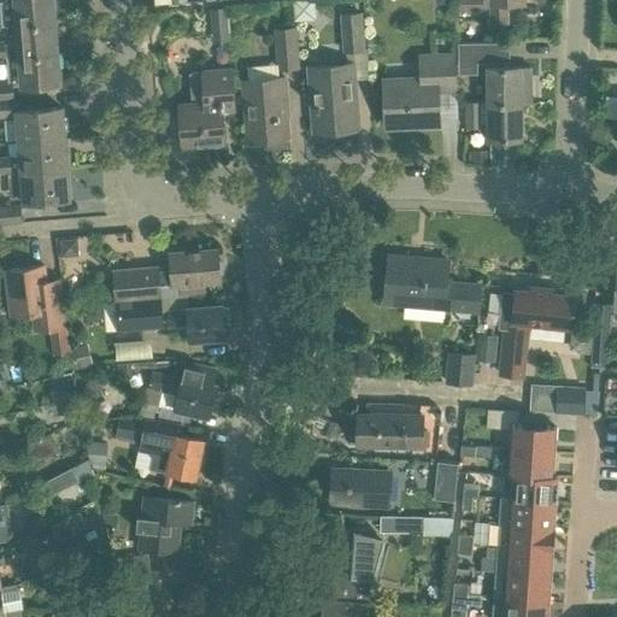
[(0,0),(1,0),(3,25),(17,24),(54,21),(52,0),(0,0)]
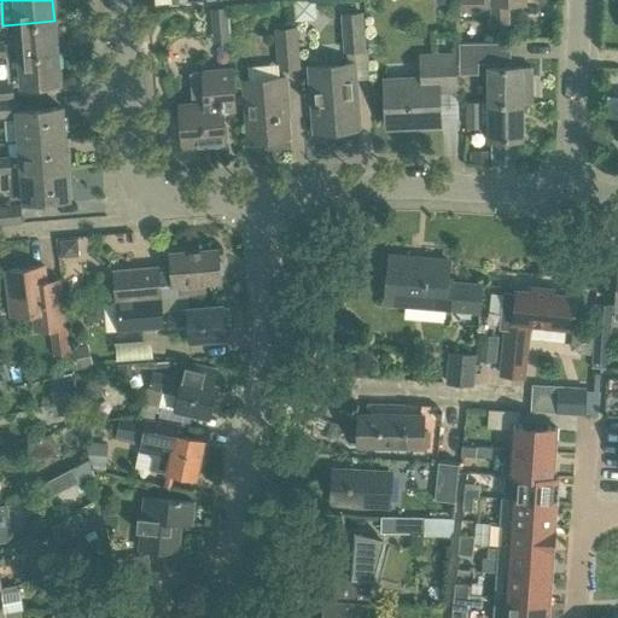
[(456,0),(458,9),(491,9),(491,22),(506,22),(506,3),(523,1),(523,0),(456,0)]
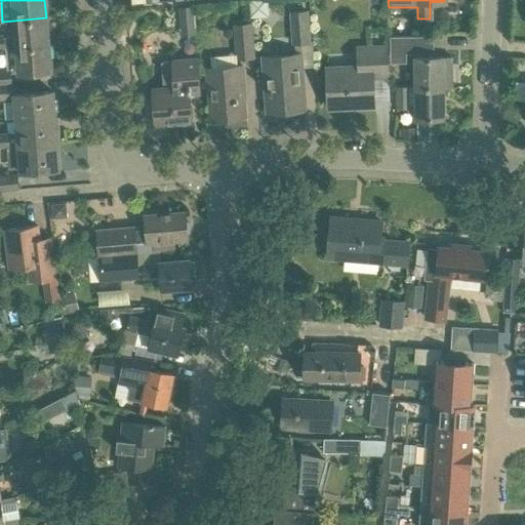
[(192,5),(178,6),(180,21),(193,19),(192,5)]
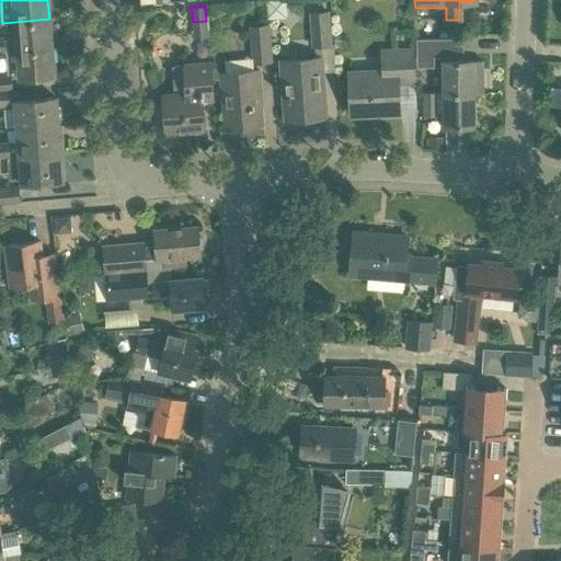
[(329,11),(309,12),(312,47),(331,46),(329,11)]
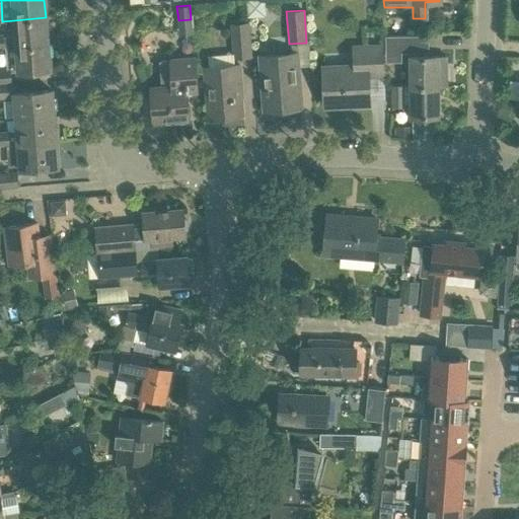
[(3,34),(0,34),(0,47),(6,47),(48,44),(46,17),(14,20),(15,36),(3,38),(3,34)]
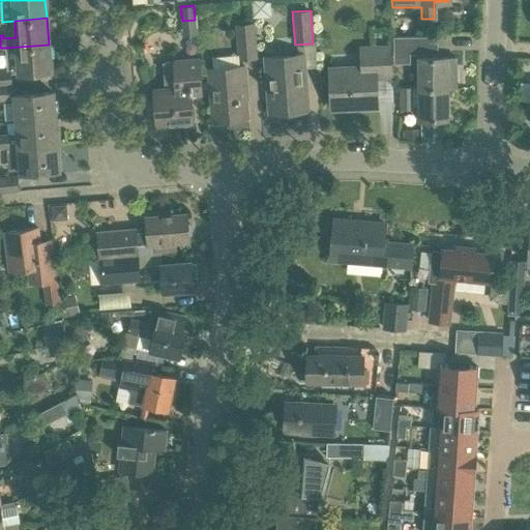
[(254,24),(237,26),(239,59),(256,57),(254,24)]
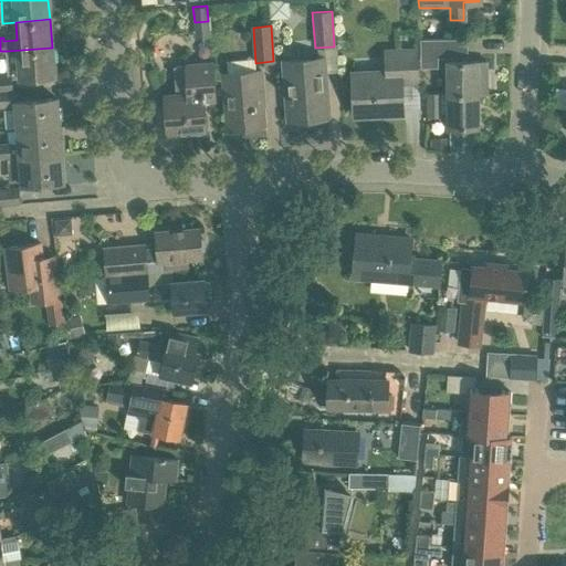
[(418,40),(418,56),(462,55),(462,39),(418,40)]
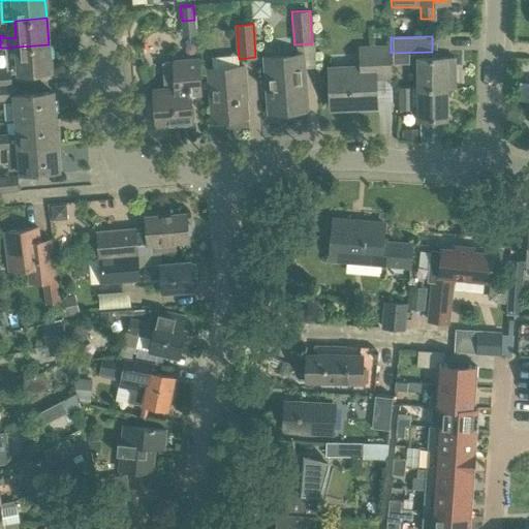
[(0,85),(11,85),(10,73),(51,70),(49,44),(6,48),(7,70),(0,70),(0,85)]
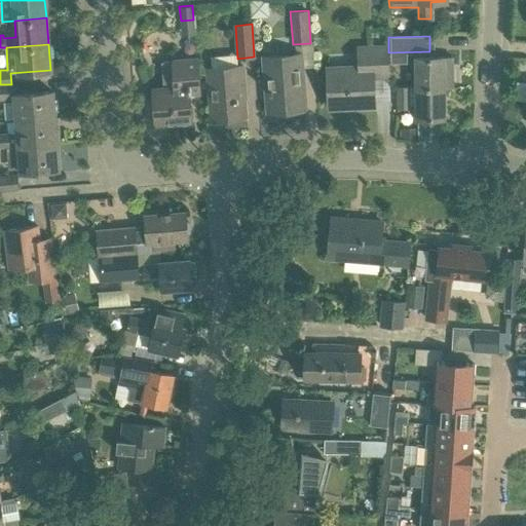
[(358,68),(326,69),(328,107),(374,105),(373,76),(388,75),(387,46),(358,47),(358,68)]
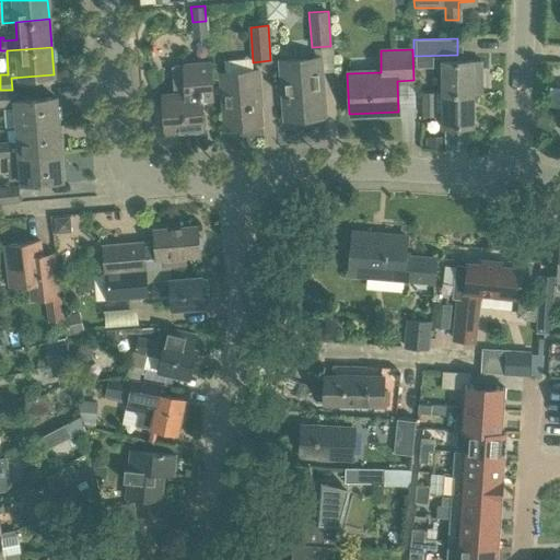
[(319,59),(280,62),(284,118),(324,115),(319,59)]
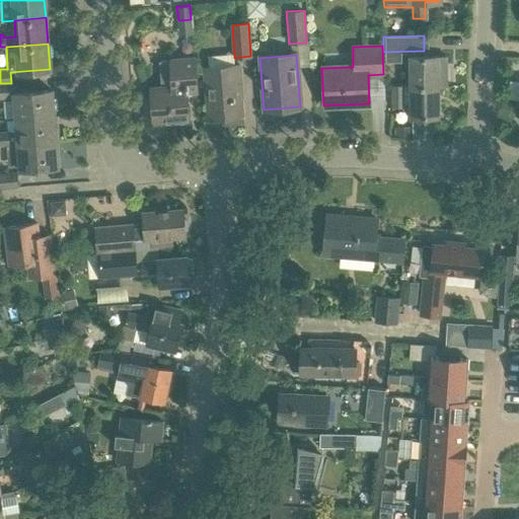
[(424,56),(409,57),(410,86),(437,86),(446,85),(445,56),(436,56),(424,56)]
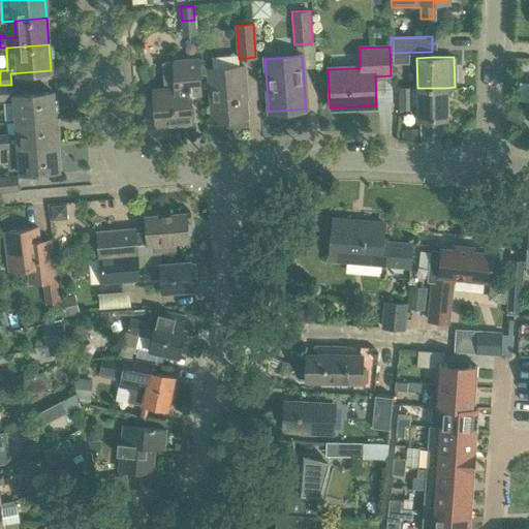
[(177,88),(154,90),(157,124),(191,122),(189,93),(199,92),(197,59),(175,60),(177,88)]
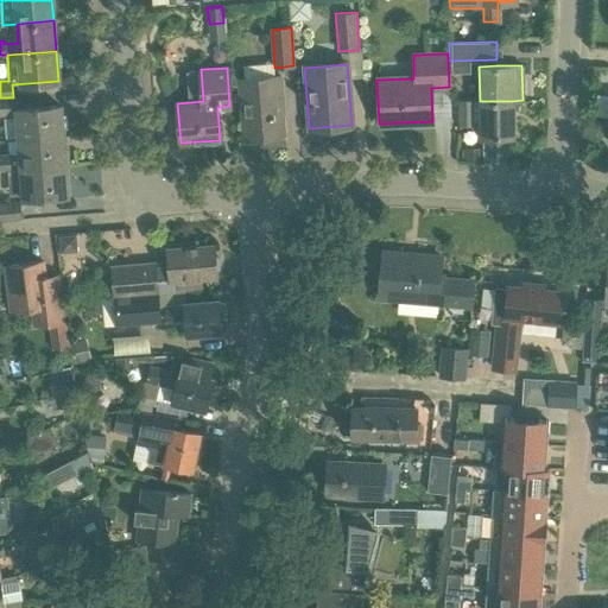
[(280,76),(240,80),(245,138),(283,135),(280,102),(283,101),(280,76)]
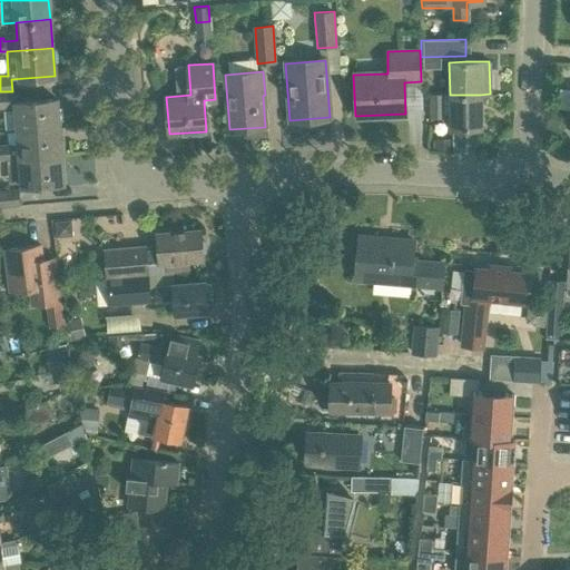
[(12,91),(0,91),(0,107),(13,106),(12,91)]
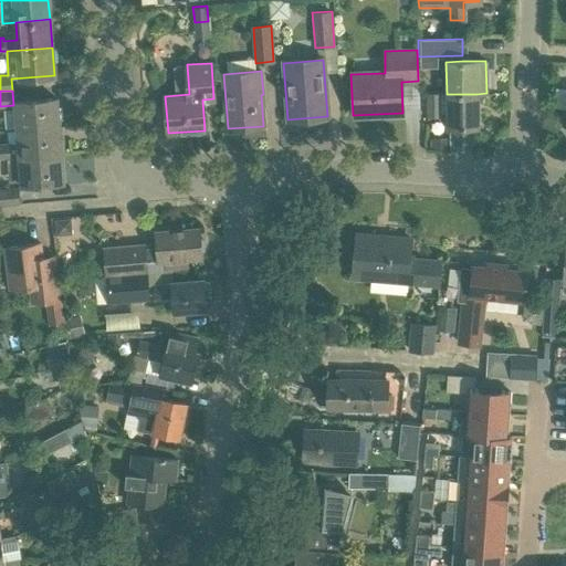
[(439,94),(425,94),(426,116),(440,116),(440,112),(447,112),(448,137),(448,148),(448,152),(463,152),(463,127),(477,127),(477,94),(447,94),(439,95),(439,94)]
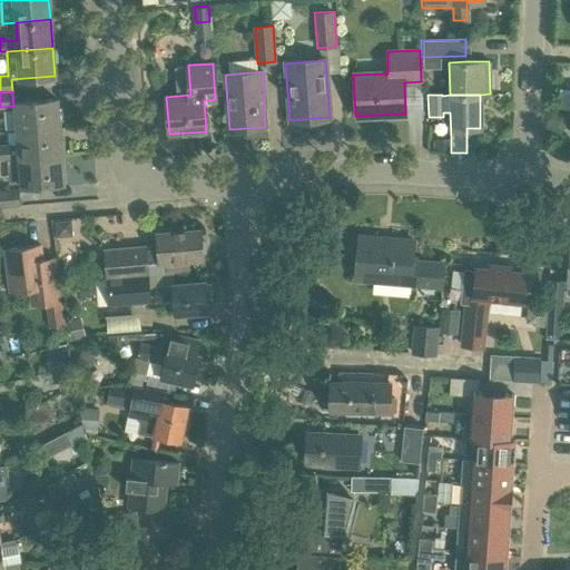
[(57,99),(16,102),(18,130),(59,127),(57,99)]
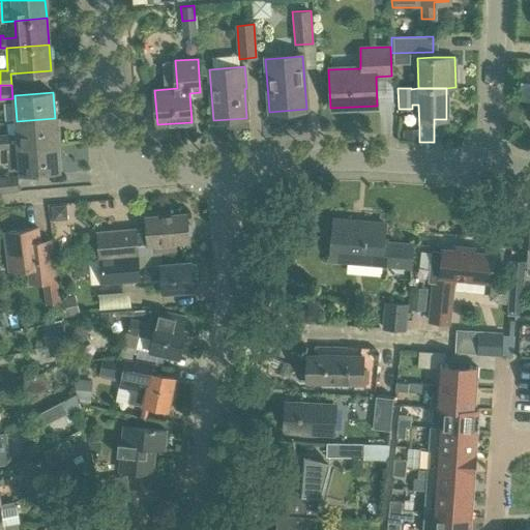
[(18,134),(0,135),(0,147),(8,147),(19,146),(57,143),(55,118),(17,121),(18,134)]
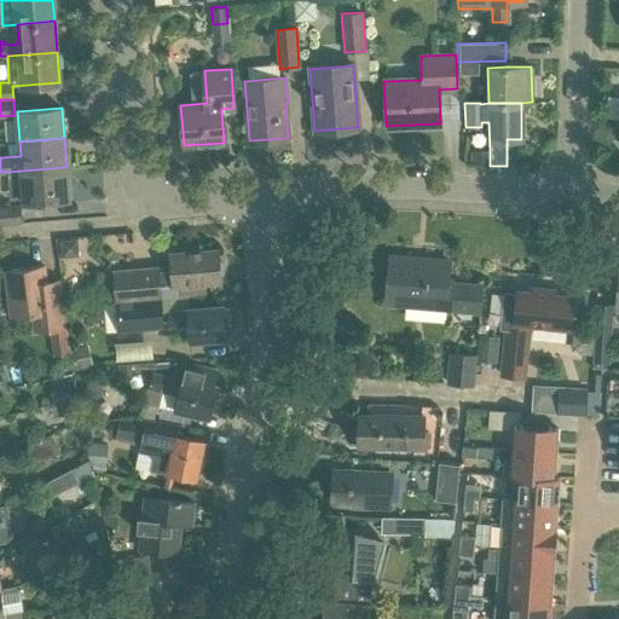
[(490,150),(474,151),(474,163),(490,162),(490,150)]
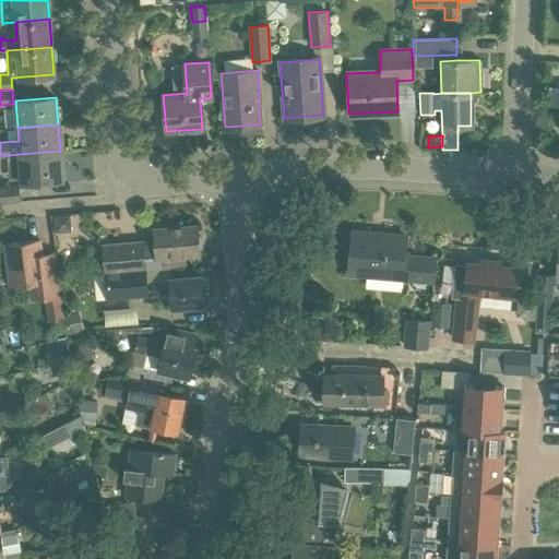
[(60,151),(20,154),(22,182),(62,179),(60,151)]
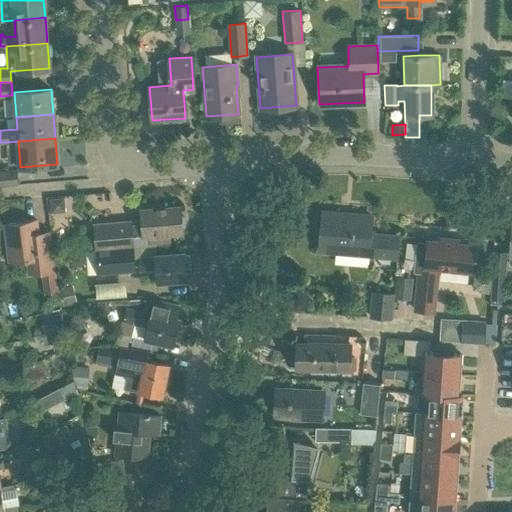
[(16,170),(0,171),(0,184),(17,183),(16,170)]
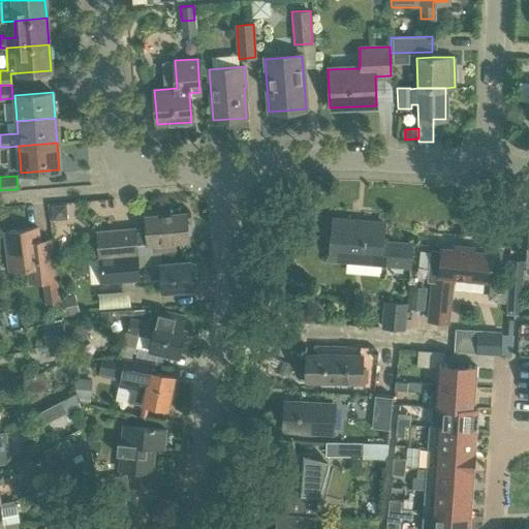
[(65,205),(51,206),(52,220),(56,220),(66,208),(65,205)]
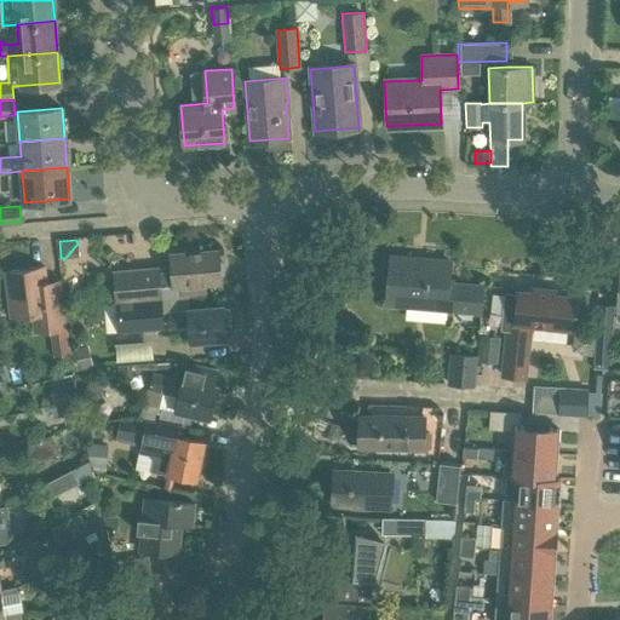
[(207,292),(207,283),(219,282),(219,277),(224,274),(223,264),(218,262),(217,251),(171,254),(172,271),(158,273),(158,271),(114,275),(116,303),(189,297),(189,294),(207,292)]
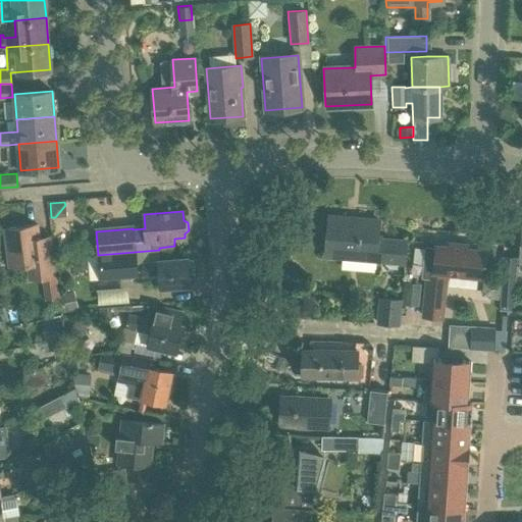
[(327,216),(323,256),(343,258),(343,254),(374,256),(374,260),(403,263),(405,241),(377,239),(378,220),(327,216)]
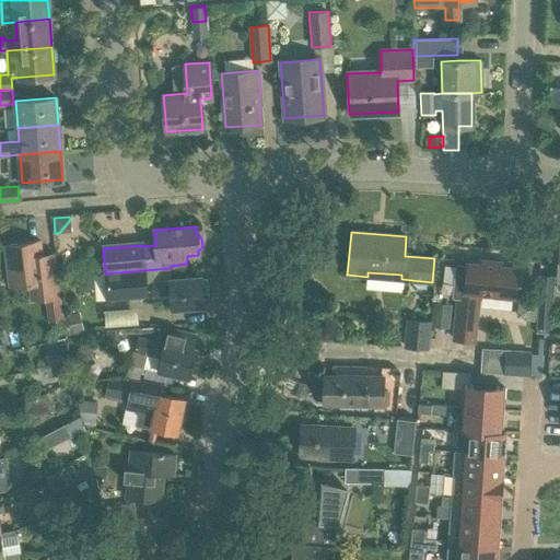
[(41,240),(2,245),(8,289),(27,286),(30,302),(45,300),(47,323),(63,321),(55,253),(43,254),(41,240)]
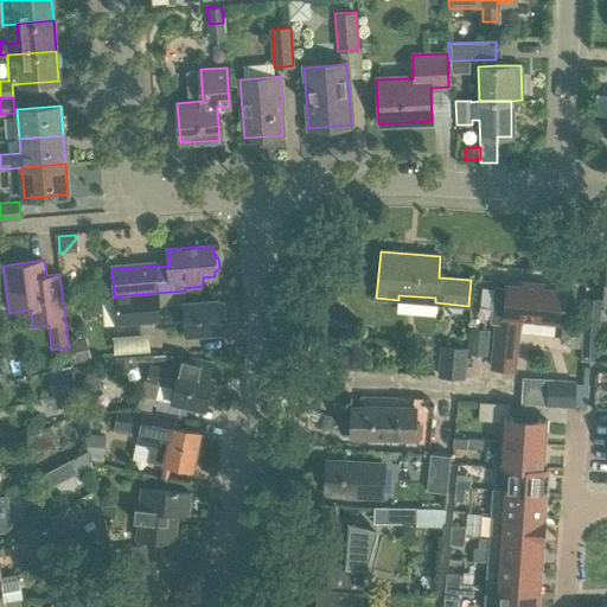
[(496,325),(491,371),(512,374),(518,318),(556,321),(560,292),(541,289),(541,285),(522,282),(522,287),(506,286),(506,288),(494,287),(491,325),(496,325)]
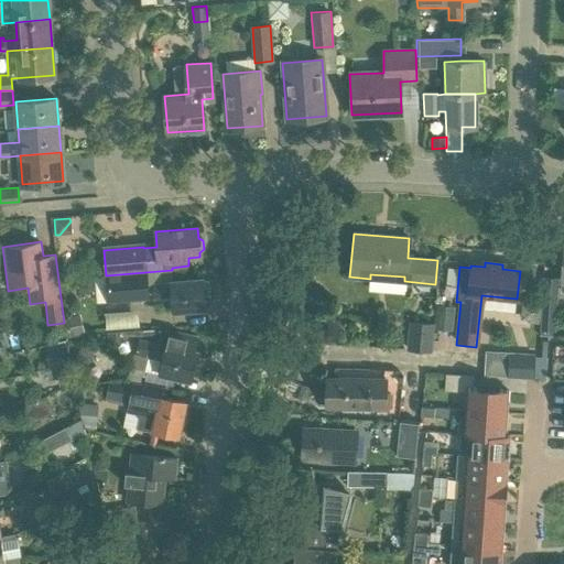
[(202,279),(173,282),(172,270),(106,275),(108,301),(153,297),(172,296),(173,311),(205,307),(202,279)]
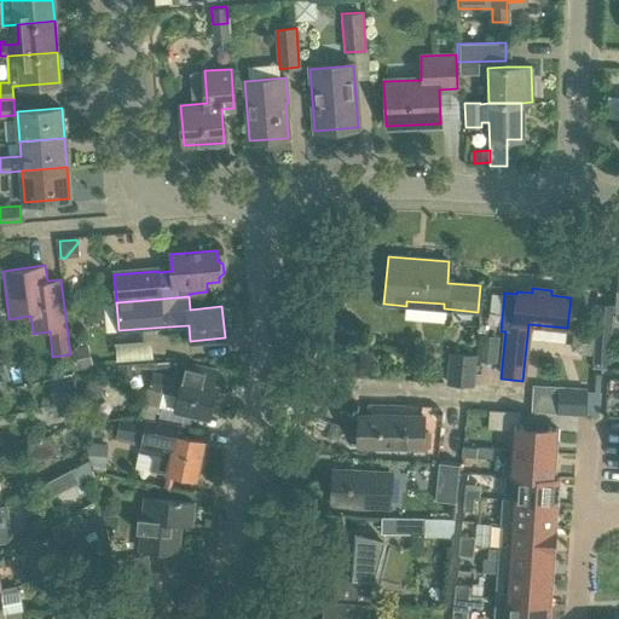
[(596,305),(594,334),(609,336),(612,306),(596,305)]
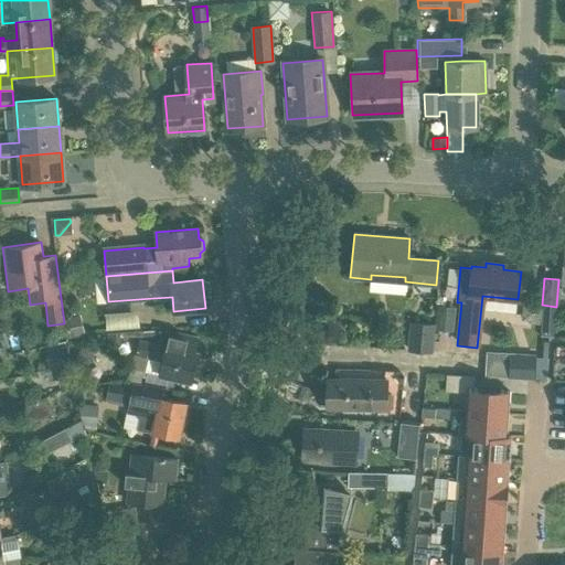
[(435,324),(435,330),(454,331),(456,307),(437,306),(435,324)]
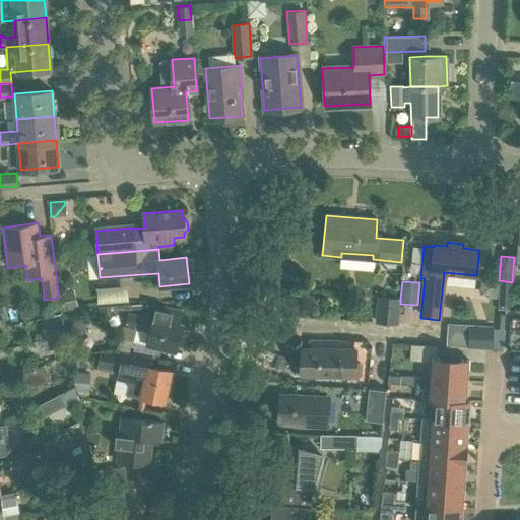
[(71,290),(59,294),(64,310),(75,307),(71,290)]
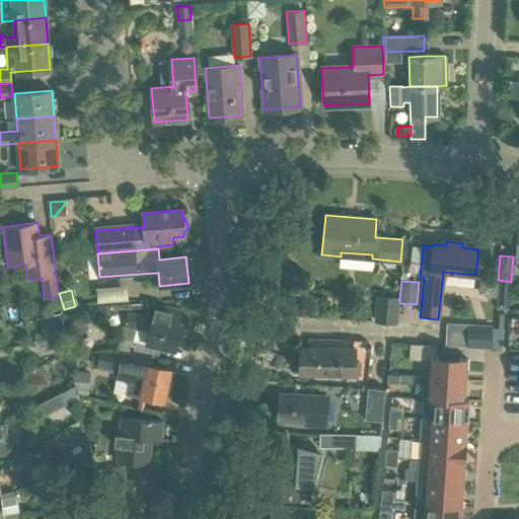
[(376,296),(373,321),(397,324),(399,303),(399,298),(376,296)]
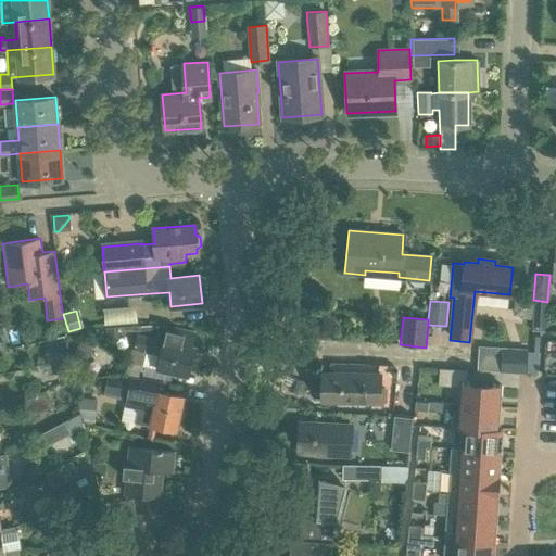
[(138,335),(135,348),(131,348),(125,376),(131,377),(143,378),(164,382),(169,383),(173,370),(187,374),(193,346),(190,345),(193,331),(166,326),(163,341),(138,335)]
